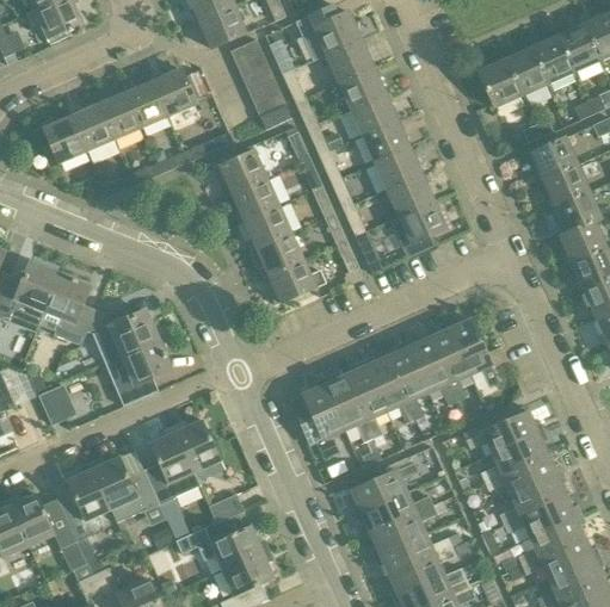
[(55,0),(35,8),(26,12),(32,24),(41,20),(51,43),(71,33),(69,30),(73,29),(72,26),(82,22),(73,0),(55,0)]
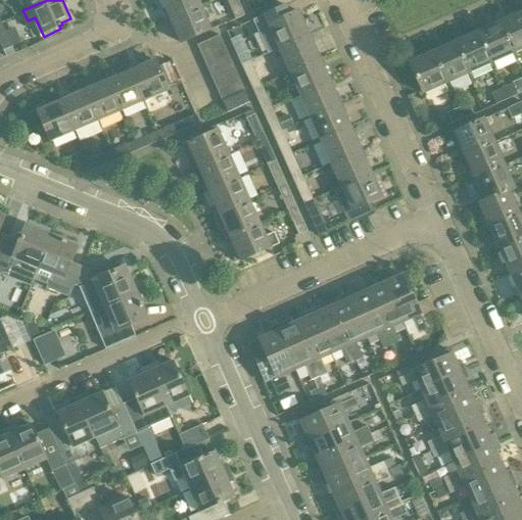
[(163,0),(172,16),(201,4),(199,0),(163,0)]
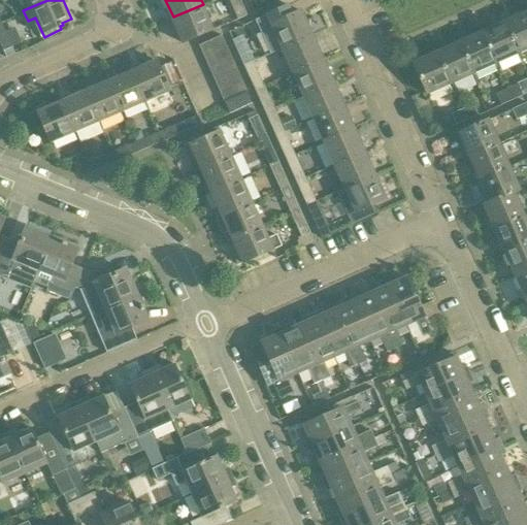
[(231,0),(235,9),(244,5),(242,0),(231,0)]
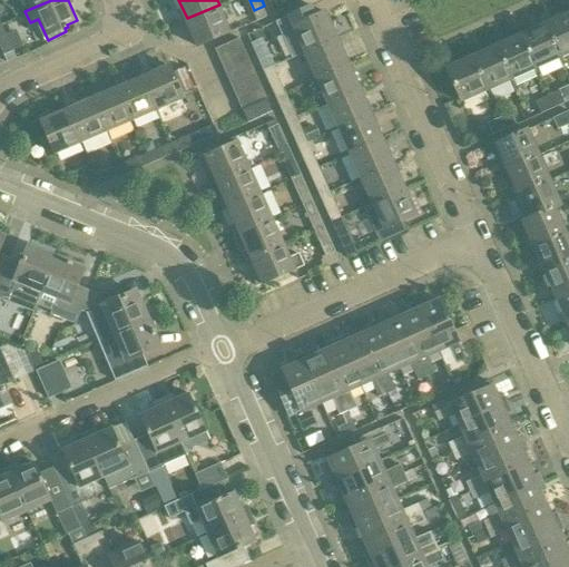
[(311,3),(276,19),(276,20),(292,57),(305,51),(304,50),(337,36),(325,10),(315,15),(311,5),(311,3)]
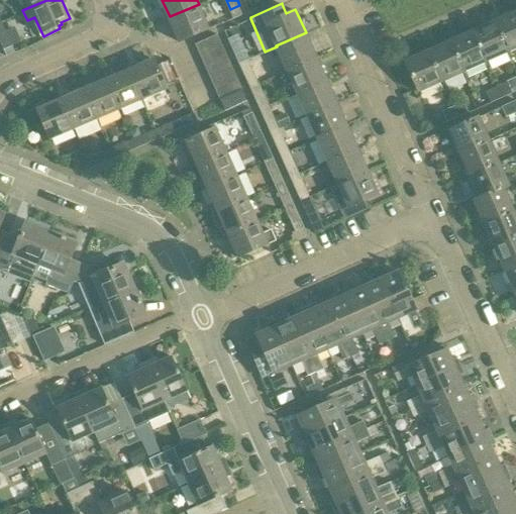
[(179,40),(209,27),(199,4),(170,16),(179,40)]
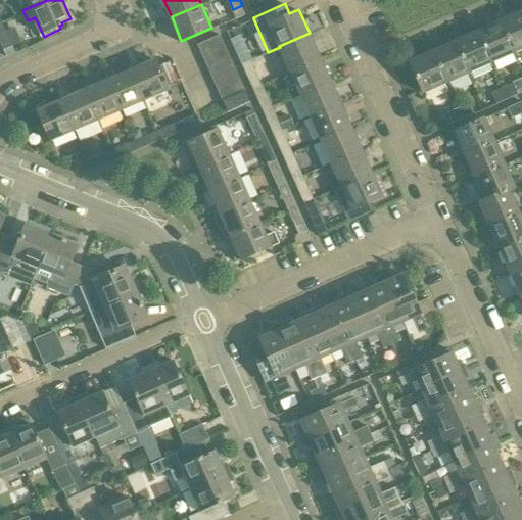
[(521,9),(499,19),(514,52),(521,49),(521,9)]
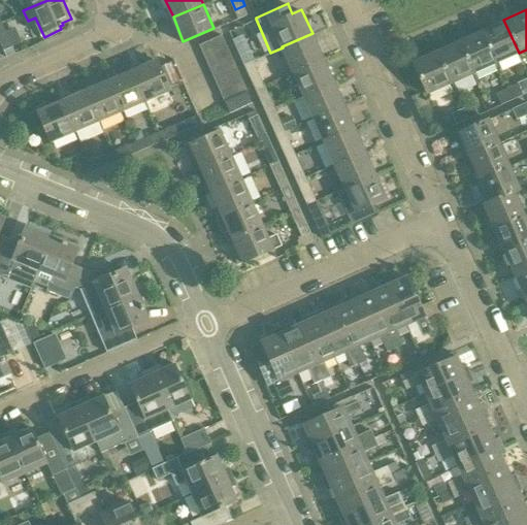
[(519,53),(503,20),(481,30),(496,63),(519,53)]
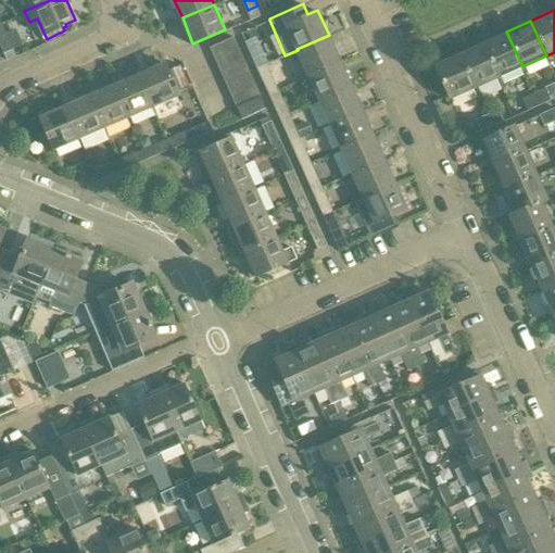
[(7,32),(0,34),(0,41),(3,51),(13,47),(7,32)]
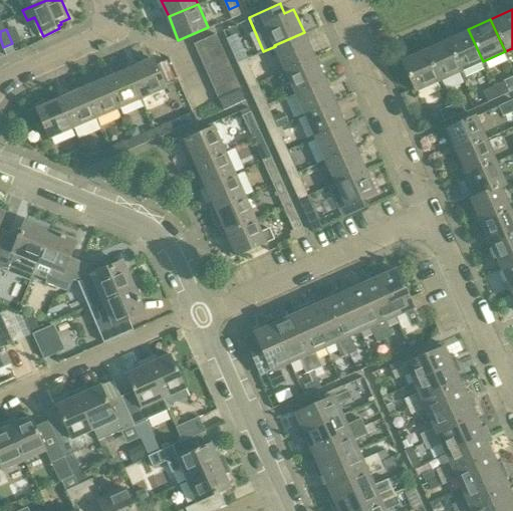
[(483,61),(468,29),(447,38),(461,71),(483,61)]
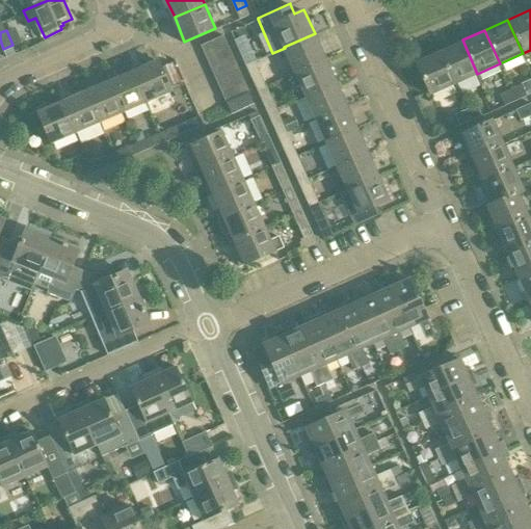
[(206,55),(229,45),(223,33),(200,44),(206,55)]
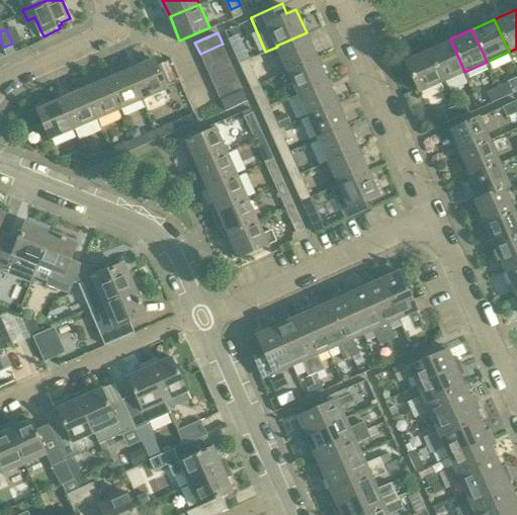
[(307,32),(276,46),(277,47),(287,69),(317,56),(307,32)]
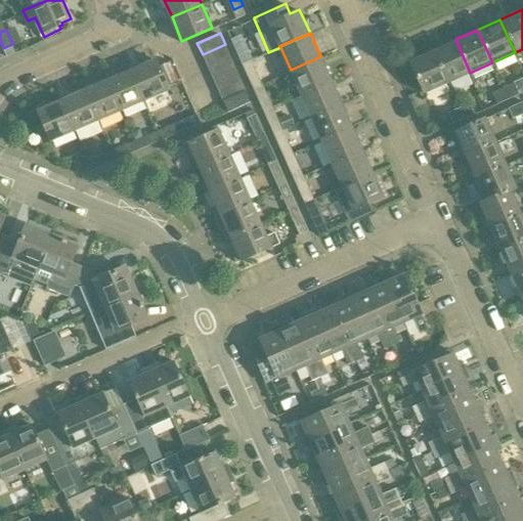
[(470,73),(455,39),(433,49),(447,83),(470,73)]
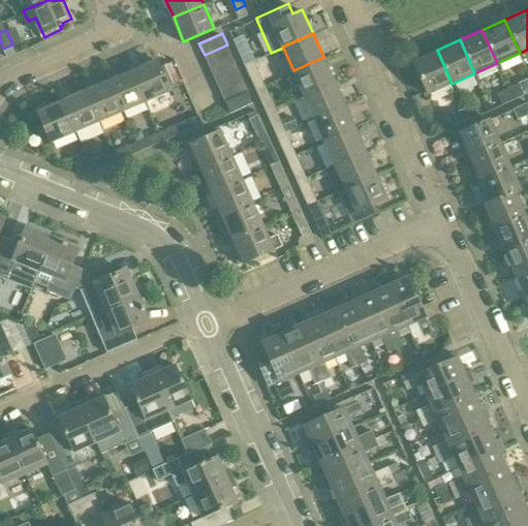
[(210,66),(233,56),(227,44),(205,55),(210,66)]
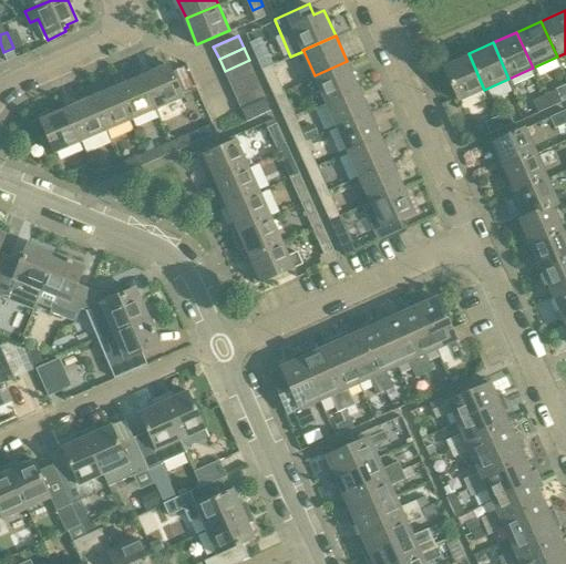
[(484,90),(469,53),(443,65),(459,101),(484,90)]
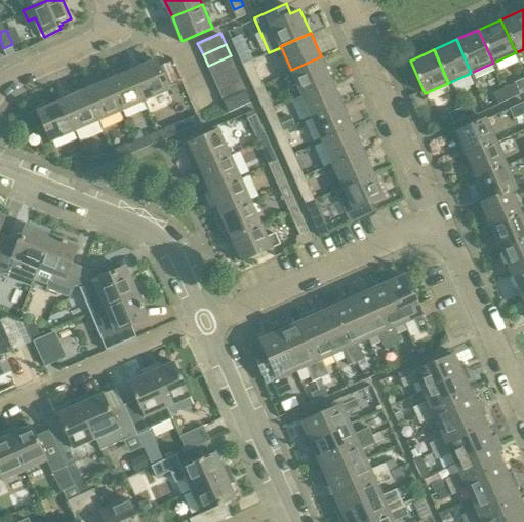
[(212,76),(236,66),(231,55),(208,66),(212,76)]
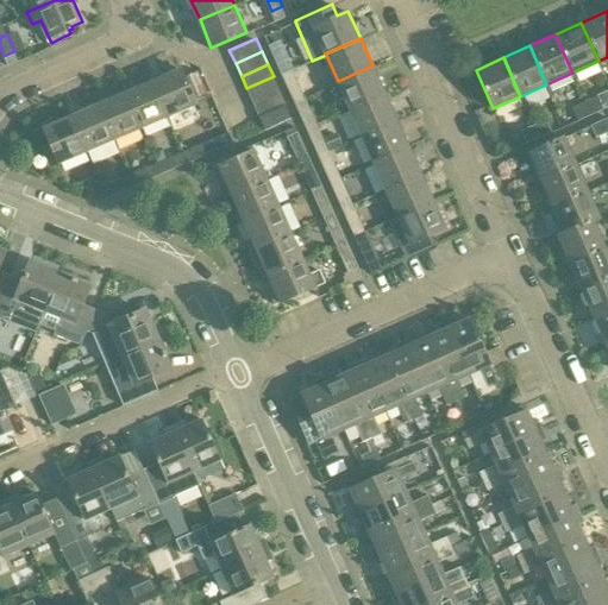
[(373,65),(338,81),(350,108),(384,93),(373,65)]
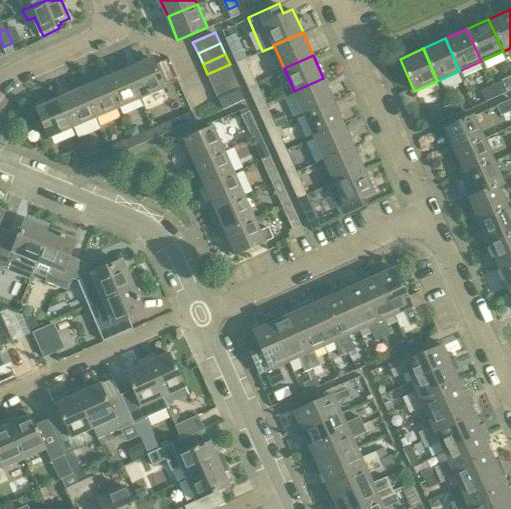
[(128,67),(140,96),(164,85),(152,57),(128,67)]
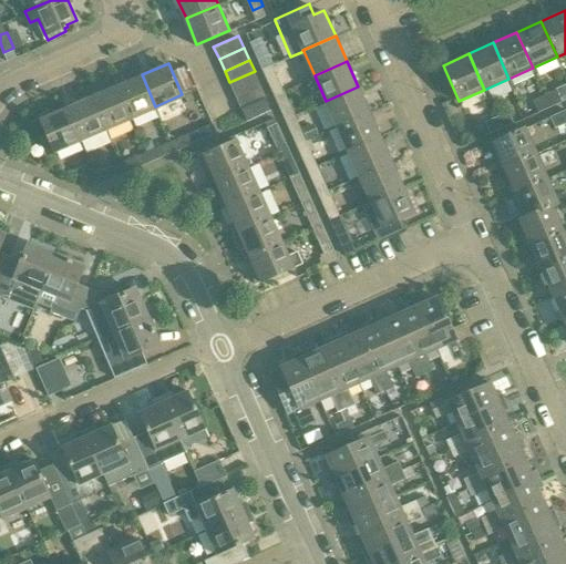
[(236,95),(260,84),(255,71),(229,82),(236,95)]
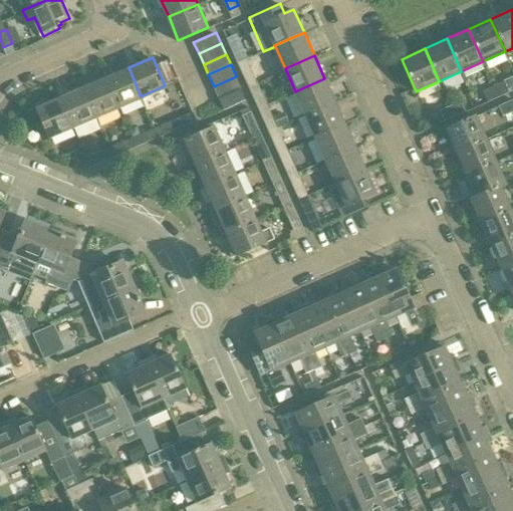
[(250,66),(242,70),(248,84),(257,80),(250,66)]
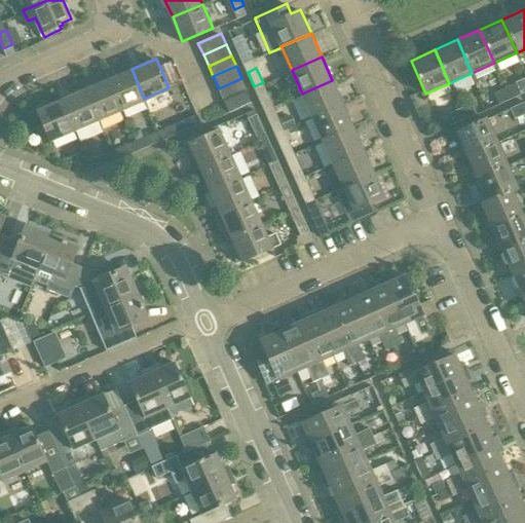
[(144,99),(132,69),(108,79),(120,108),(144,99)]
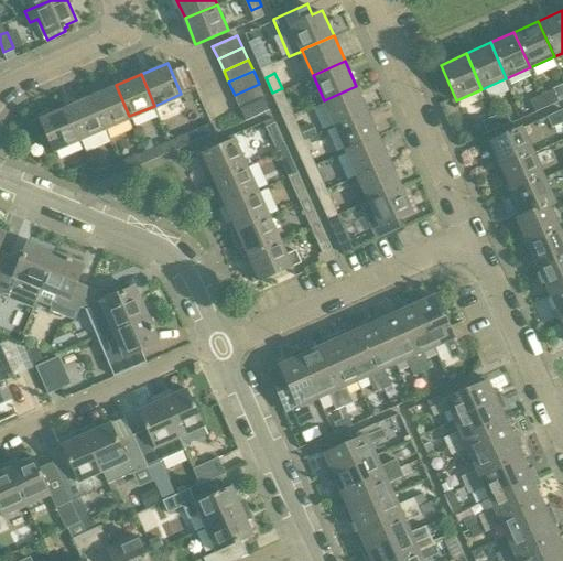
[(239,106),(263,95),(259,84),(235,95),(239,106)]
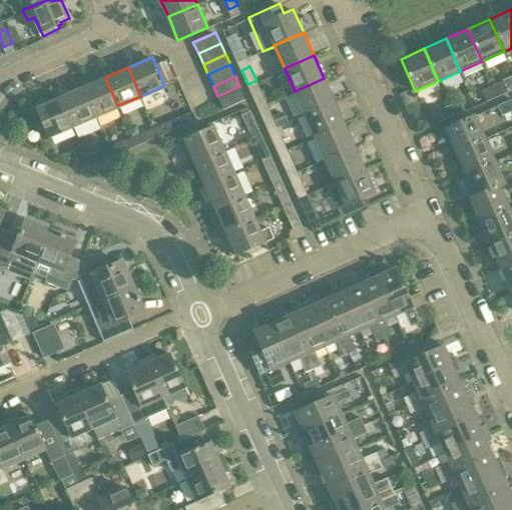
[(117,105),(105,77),(82,87),(95,115),(117,105)]
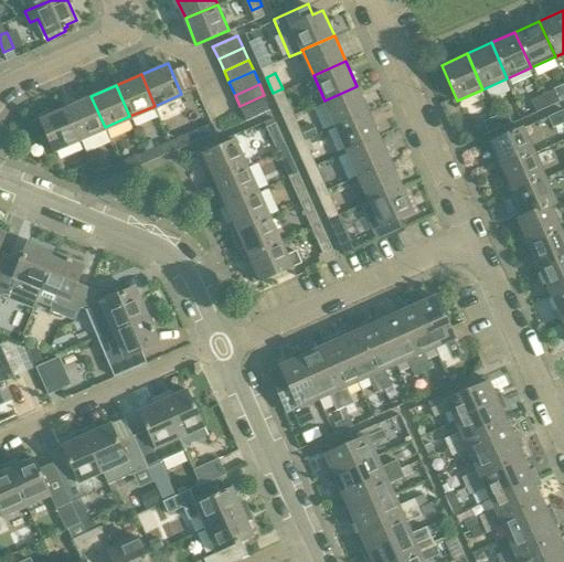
[(357,86),(325,101),(336,125),(368,110),(357,86)]
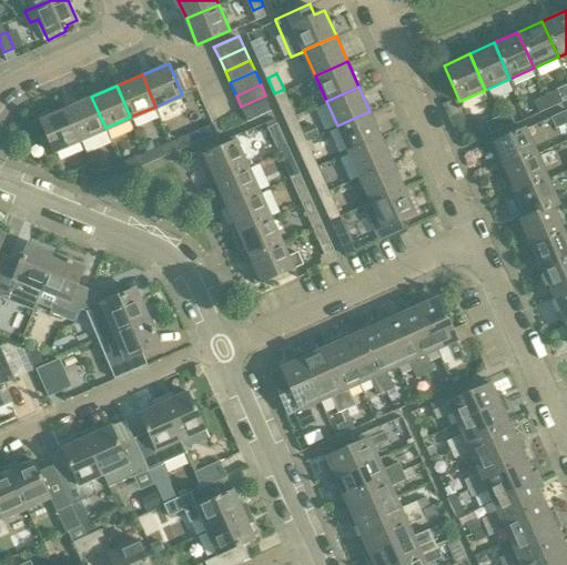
[(545,94),(550,106),(564,100),(558,88),(545,94)]
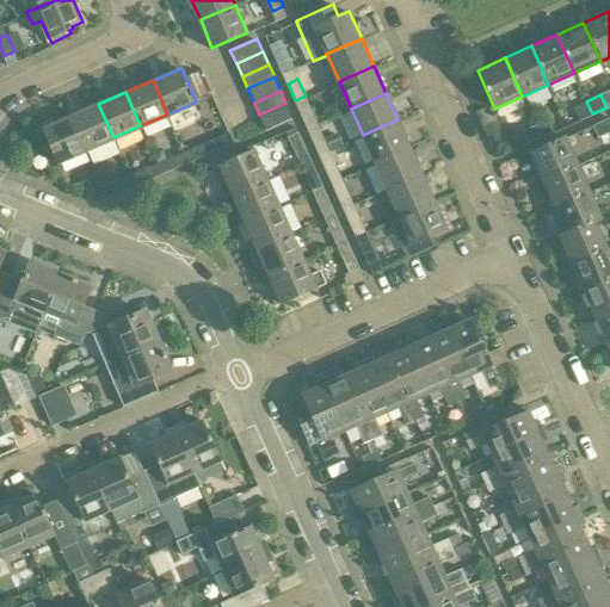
[(592,113),(586,101),(574,106),(580,119),(592,113)]
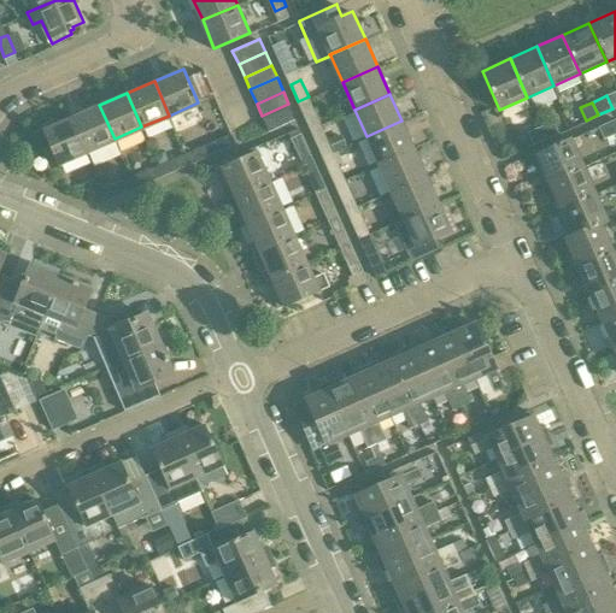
[(288,104),(262,116),(268,129),(294,118),(288,104)]
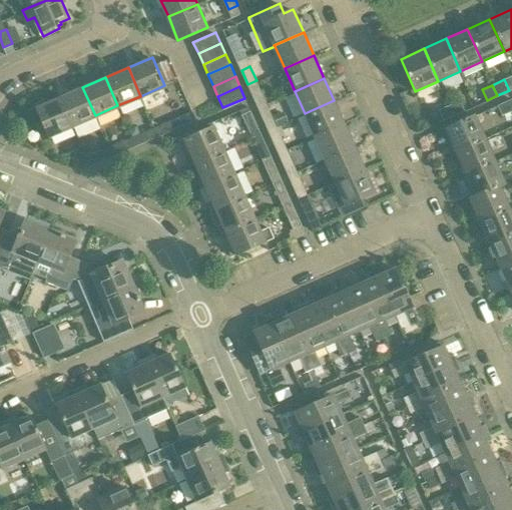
[(95,115),(82,87),(59,97),(72,125),(95,115)]
